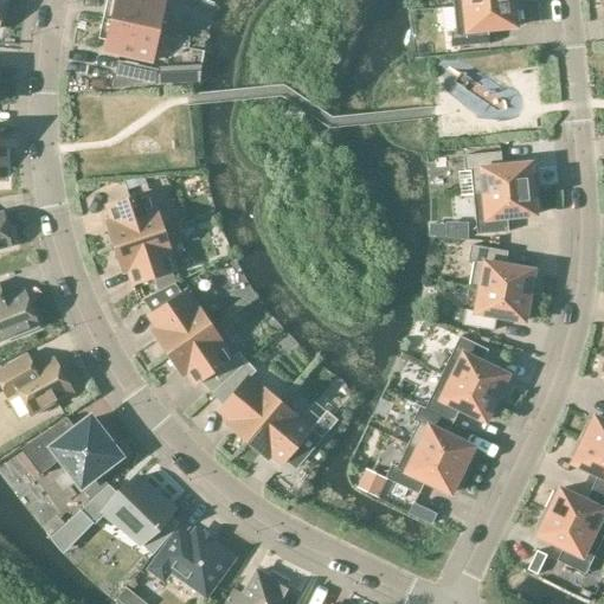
[(108,2),(105,17),(161,29),(167,0),(117,0),(116,4),(108,2)]
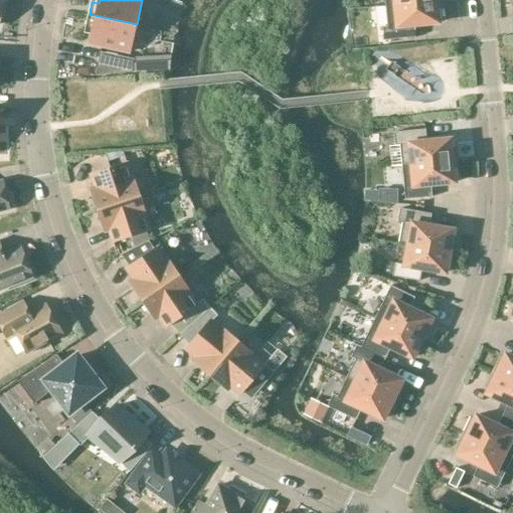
[(439,18),(444,17),(442,0),(433,0),(387,5),(389,25),(384,25),(385,39),(416,36),(415,24),(440,21),(439,18)]
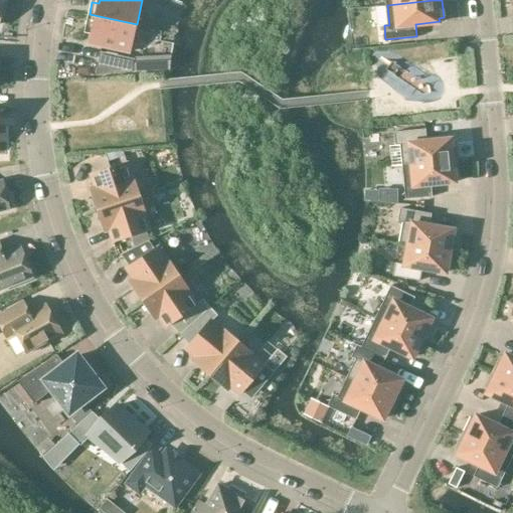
[(94,28),(91,42),(131,50),(137,24),(90,14),(87,26),(94,28)]
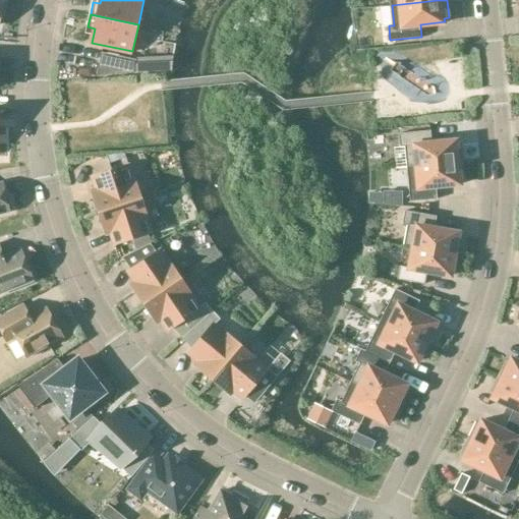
[(137,58),(103,51),(98,74),(134,71),(134,70),(137,58)]
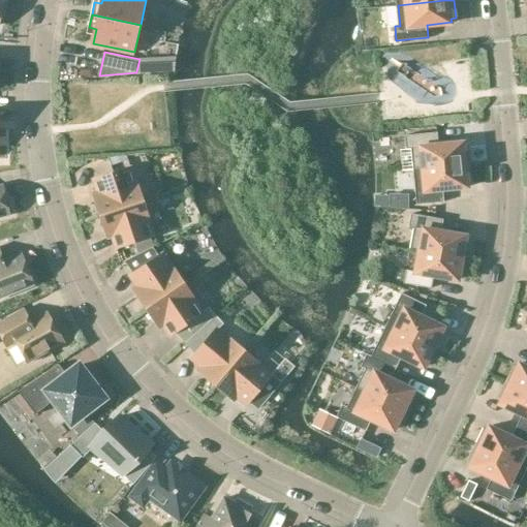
[(140,59),(136,71),(149,71),(149,59),(140,59)]
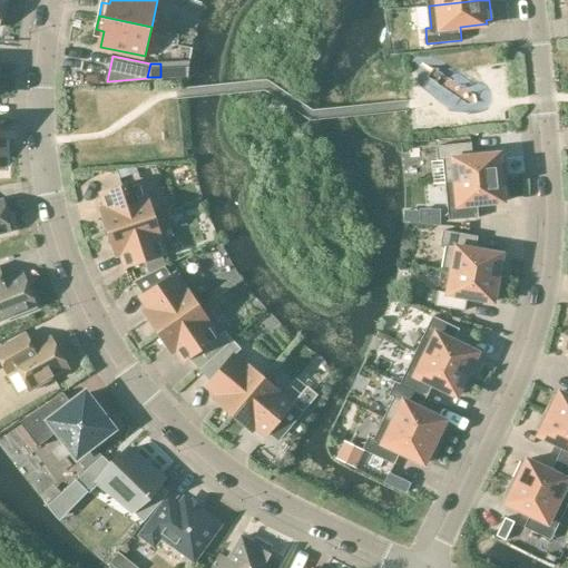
[(439,159),(432,160),(434,183),(447,182),(495,177),(506,176),(503,156),(500,156),(500,153),(473,155),(472,142),(438,145),(439,159)]
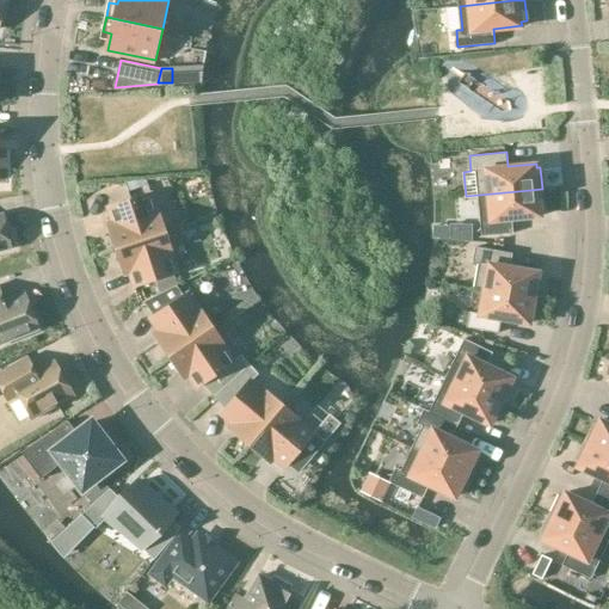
[(530,190),(479,195),(483,235),(515,232),(512,217),(541,215),(540,210),(545,210),(542,190),(542,189),(530,190)]
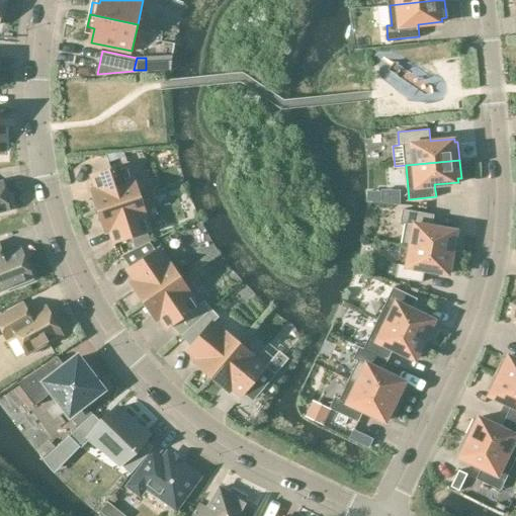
[(95,196),(99,209),(141,196),(134,174),(133,174),(130,163),(92,174),(99,195),(95,196)]
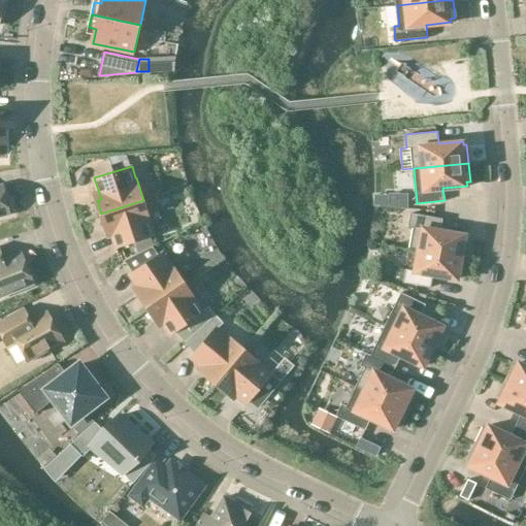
[(0,216),(10,214),(3,184),(0,185),(0,216)]
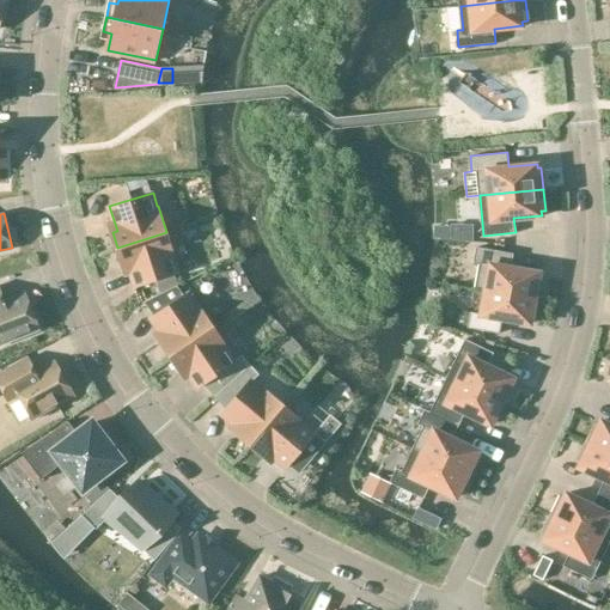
[(474,223),(453,223),(452,238),(474,238),(474,223)]
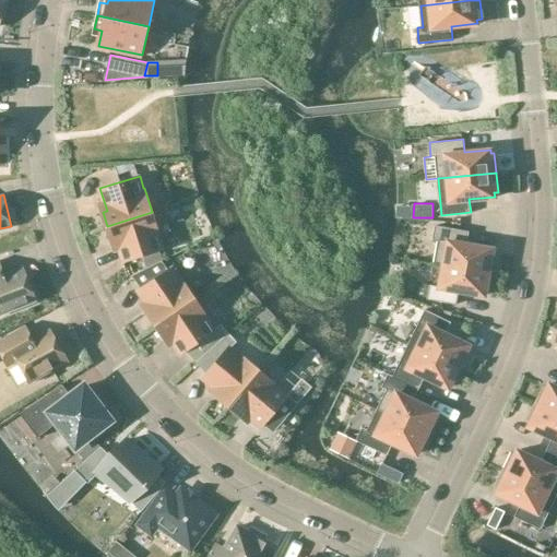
[(161,235),(152,212),(107,226),(111,239),(115,238),(122,261),(143,253),(160,249),(164,248),(160,236),(161,235)]
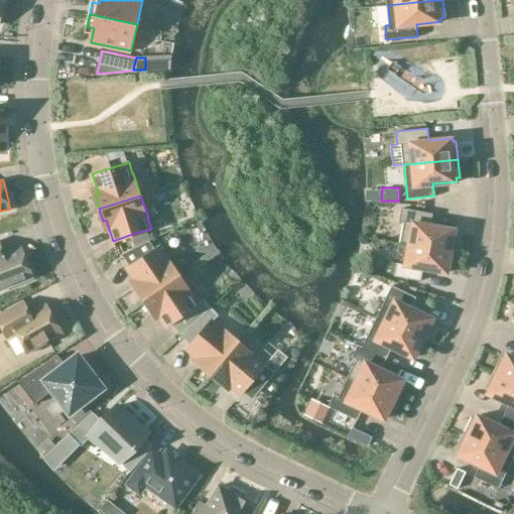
[(401,242),(410,243),(455,251),(458,233),(454,233),(455,229),(431,225),(433,213),(402,208),(400,221),(404,222),(401,242)]
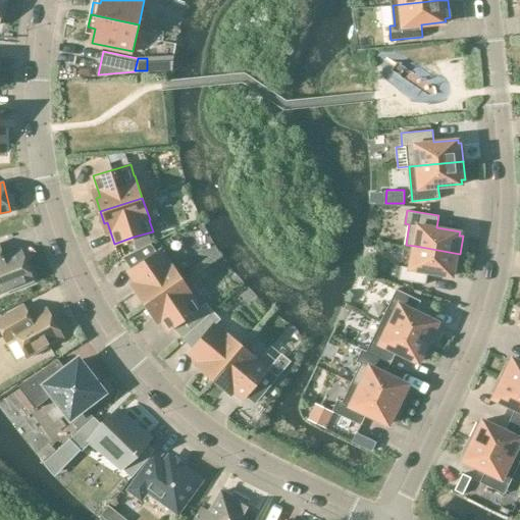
[(149,232),(134,237),(138,249),(151,242),(149,232)]
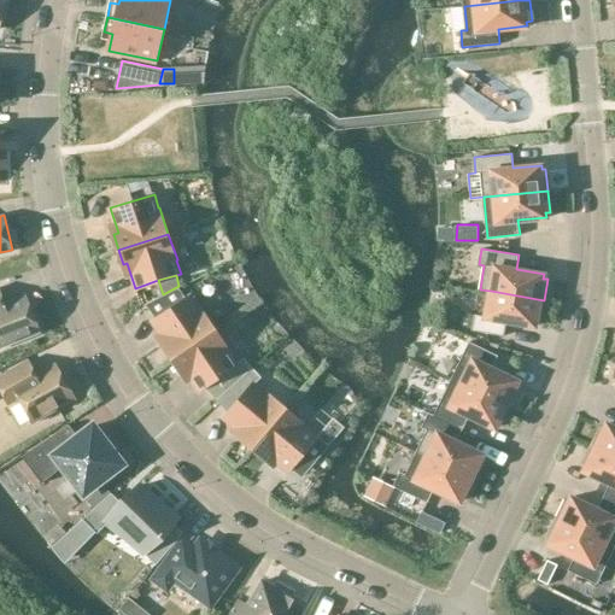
[(42,322),(39,315),(33,314),(25,294),(6,303),(0,288),(0,347),(41,332),(39,328),(42,322)]
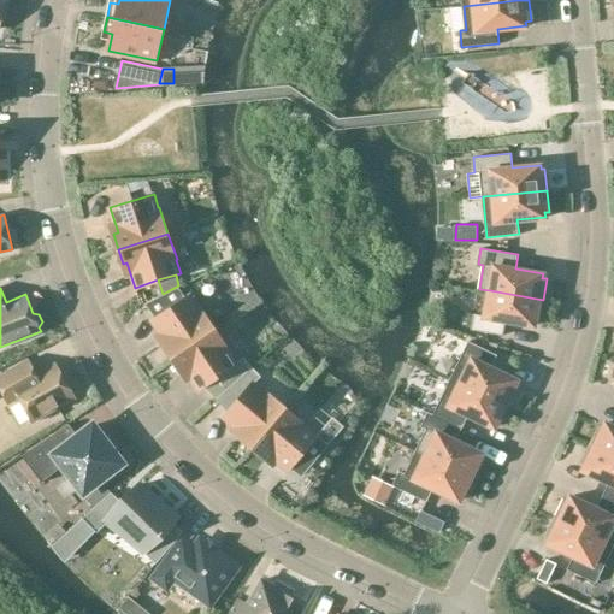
[(179,288),(148,303),(158,317),(187,297),(179,288)]
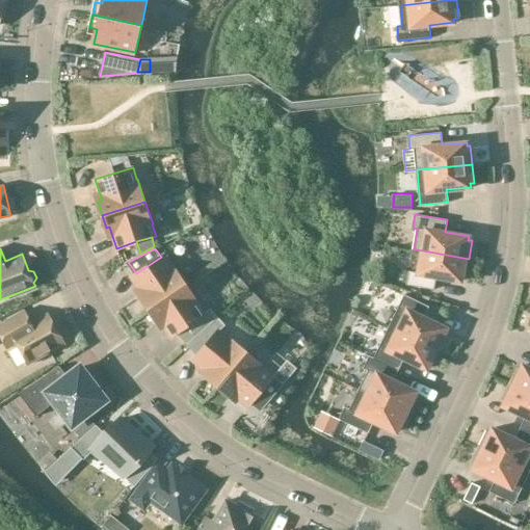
[(465,277),(469,259),(423,250),(420,272),(409,270),(407,284),(434,289),(436,276),(460,281),(461,276),(465,277)]
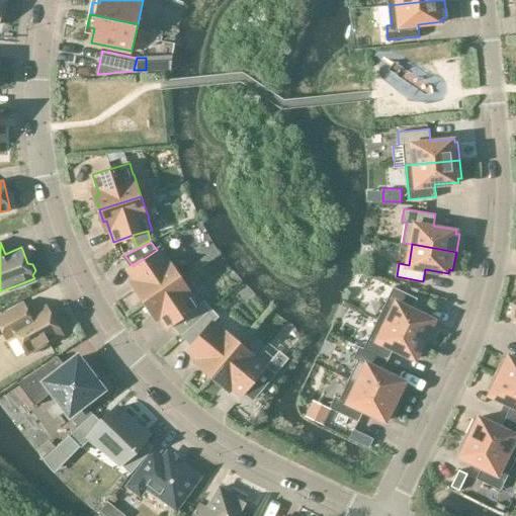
[(141,287),(138,289),(145,301),(181,276),(168,257),(167,257),(160,248),(157,250),(133,266),(129,269),(141,287)]
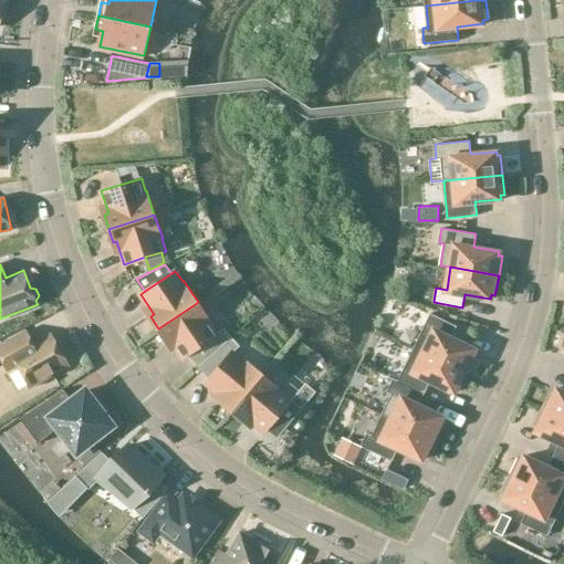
[(189,354),(200,366),(232,336),(225,327),(217,332),(211,323),(212,323),(198,302),(158,329),(167,341),(170,338),(184,357),(189,354)]
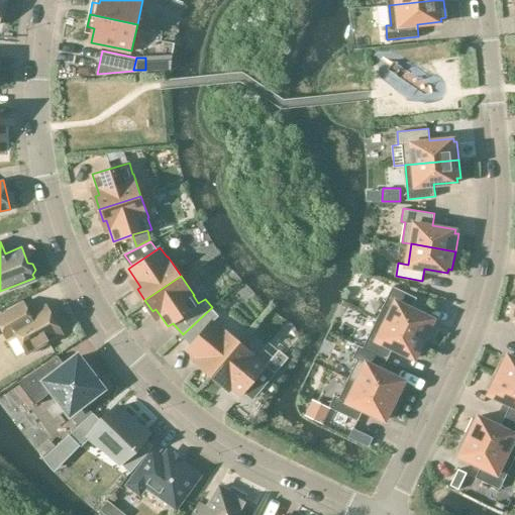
[(393,285),(379,316),(427,339),(435,323),(432,321),(433,318),(412,308),(418,297),(393,285)]
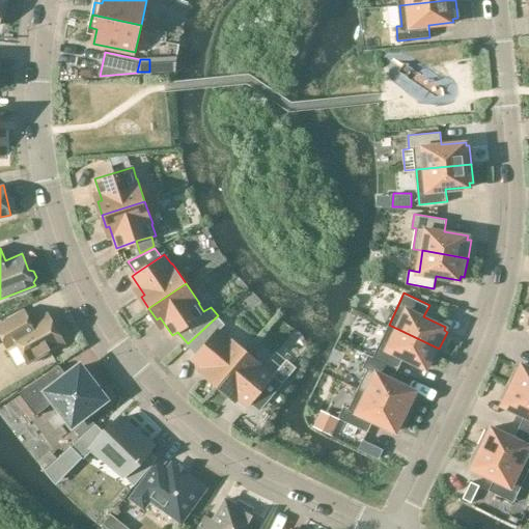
[(32,322),(25,309),(0,323),(0,332),(8,347),(18,342),(29,363),(65,342),(48,312),(32,322)]
